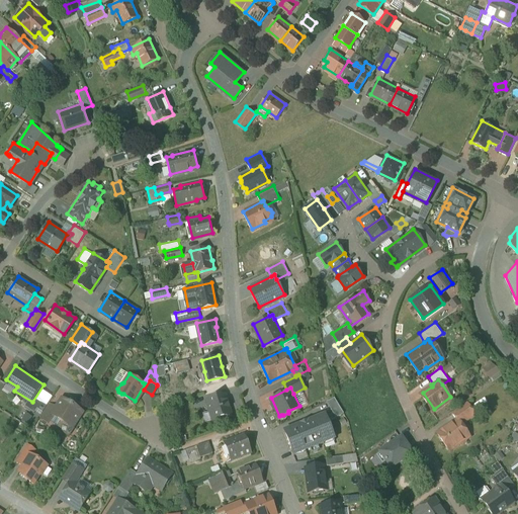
[(226,393),(206,398),(209,409),(212,409),(216,418),(232,414),(226,393)]
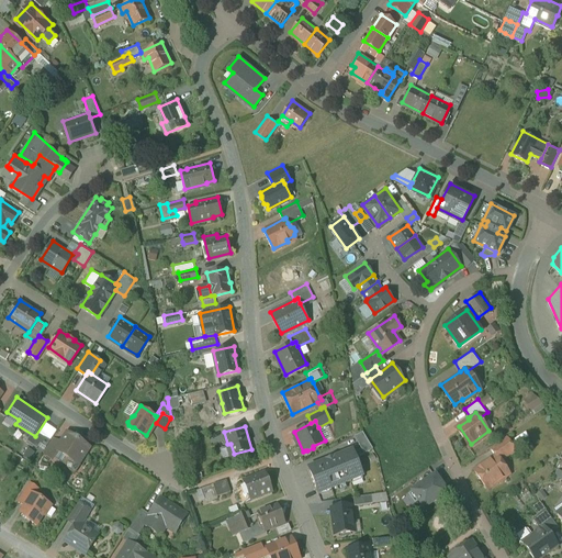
[(62,441),(56,448),(57,448),(78,461),(89,445),(68,431),(62,441)]
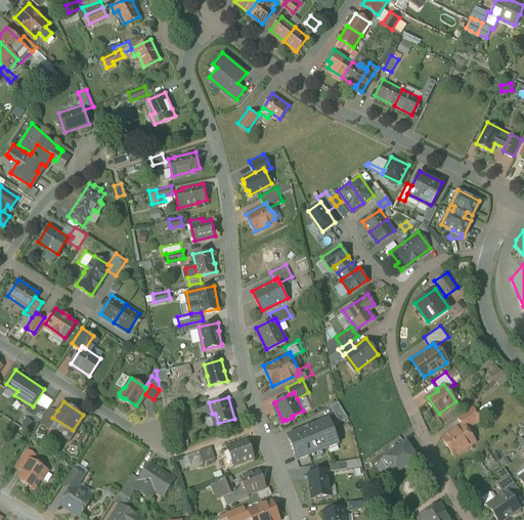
[(49,405),(40,420),(48,425),(53,418),(52,418),(57,410),(49,405)]
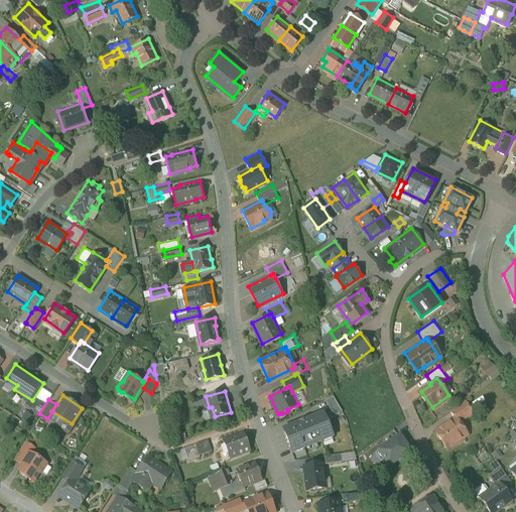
[(466,399),(450,409),(455,416),(456,416),(459,421),(474,411),(466,399)]
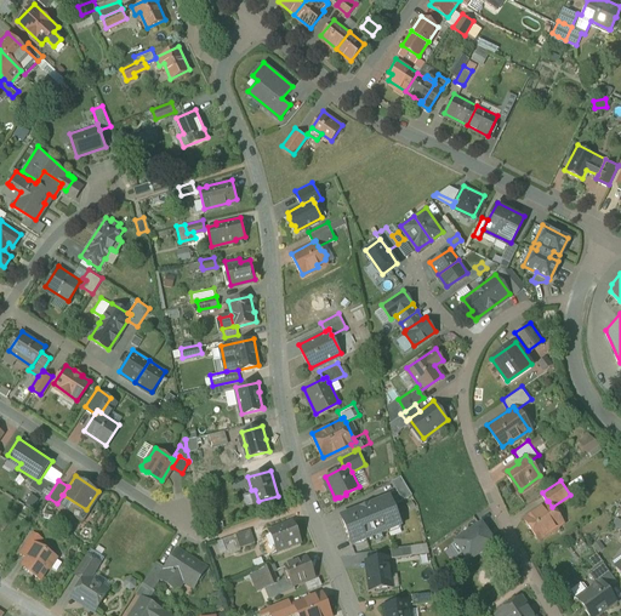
[(387,496),(341,514),(352,542),(398,523),(387,496)]
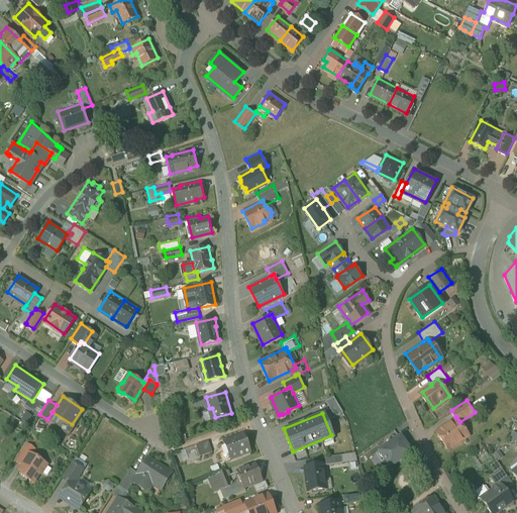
[(455,417),(436,430),(448,447),(457,440),(460,441),(464,438),(464,435),(467,434),(460,426),(461,423),(459,422),(456,417),(455,417)]
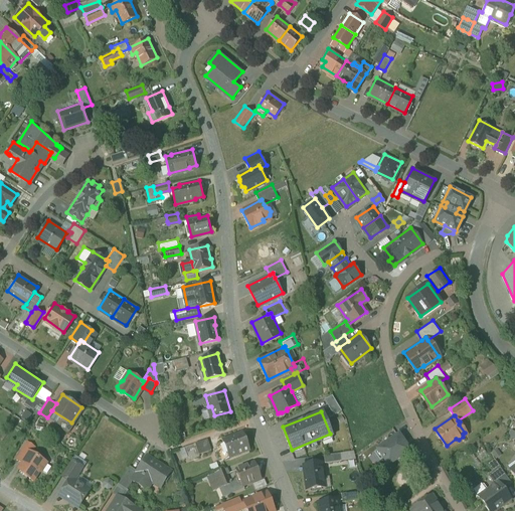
[(243,431),(231,436),(231,435),(222,438),(229,456),(249,448),(243,431)]
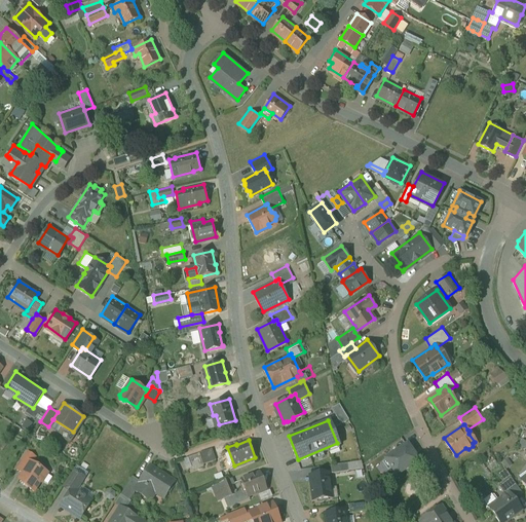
[(407,442),(384,457),(396,473),(417,457),(407,442)]
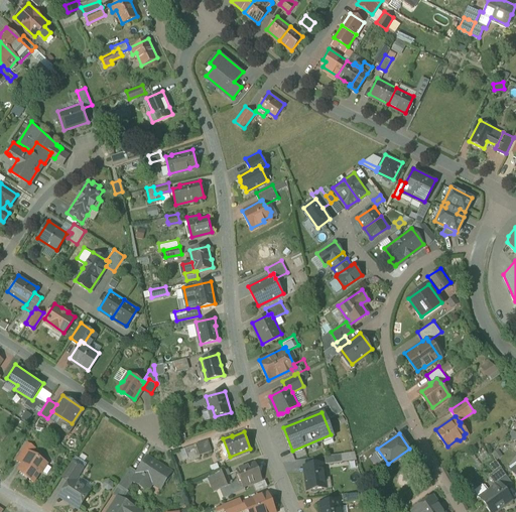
[(208,437),(196,441),(197,445),(200,454),(212,449),(208,437)]
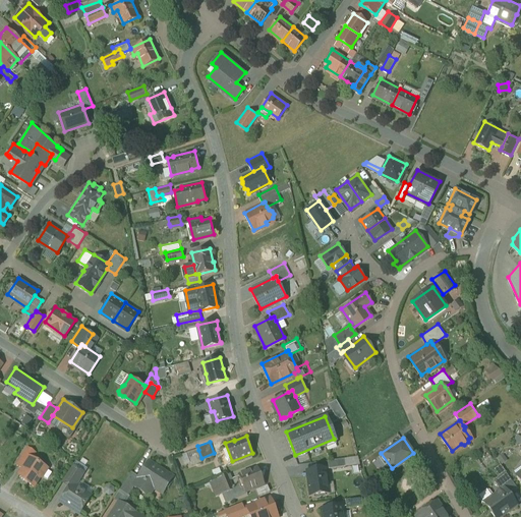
[(29,446),(17,462),(23,466),(31,455),(31,456),(35,450),(29,446)]
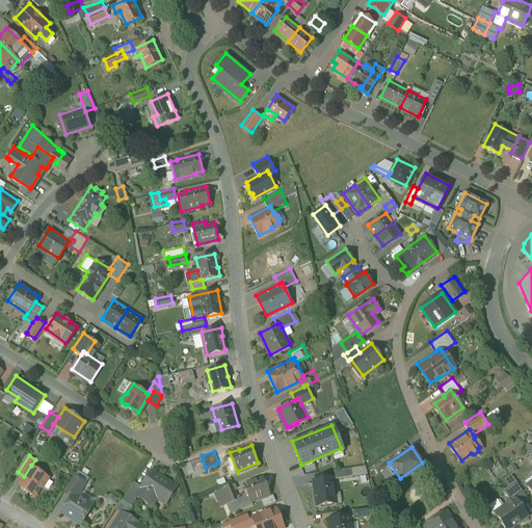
[(202,455),(191,459),(192,465),(198,463),(197,460),(203,459),(202,455)]
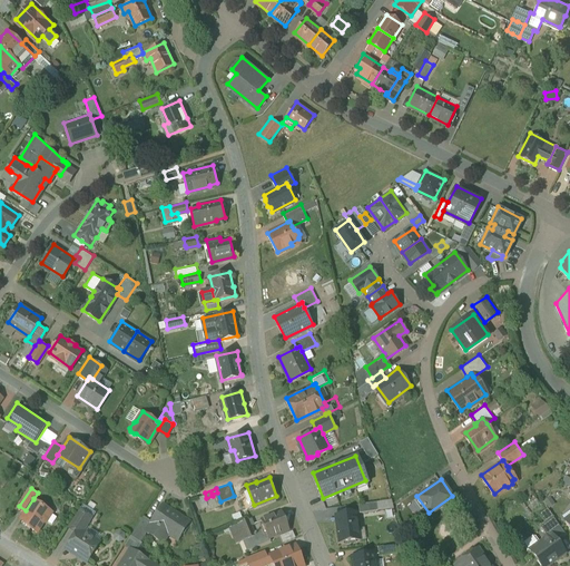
[(392,497),(381,498),(376,499),(377,508),(394,506),(392,497)]
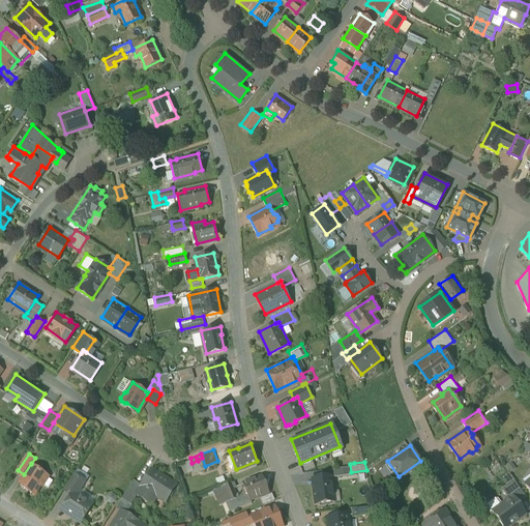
[(24,474),(20,480),(25,486),(25,487),(34,493),(41,481),(43,481),(48,475),(48,473),(31,464),(31,463),(24,474)]
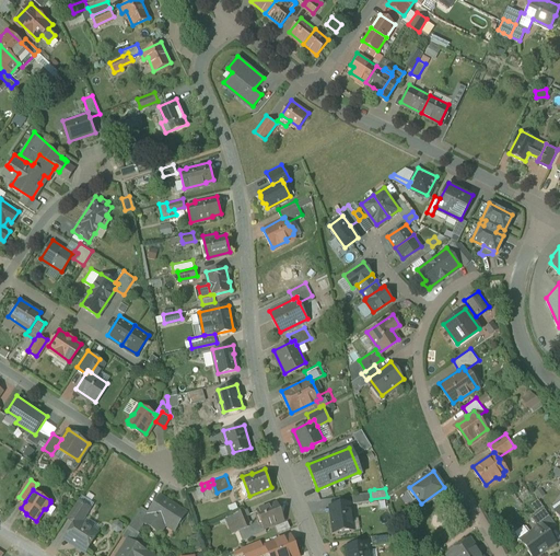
[(360,491),(352,493),(353,501),(371,499),(370,490),(360,491)]
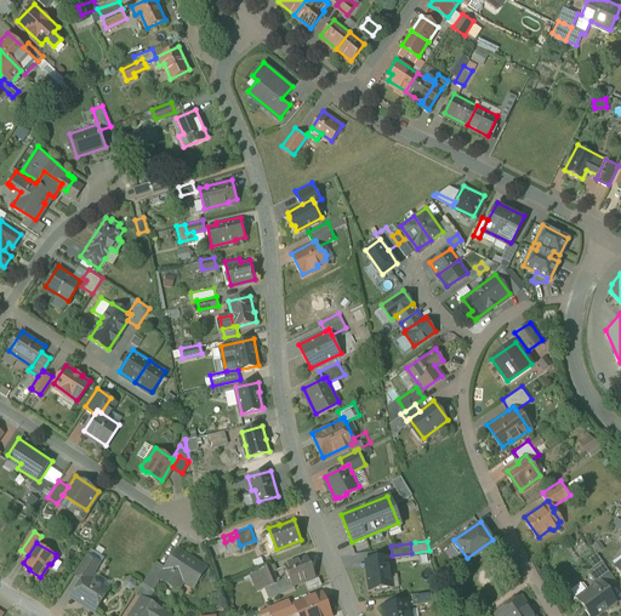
[(166,565),(159,576),(160,577),(174,586),(181,576),(194,585),(206,566),(177,547),(166,565)]
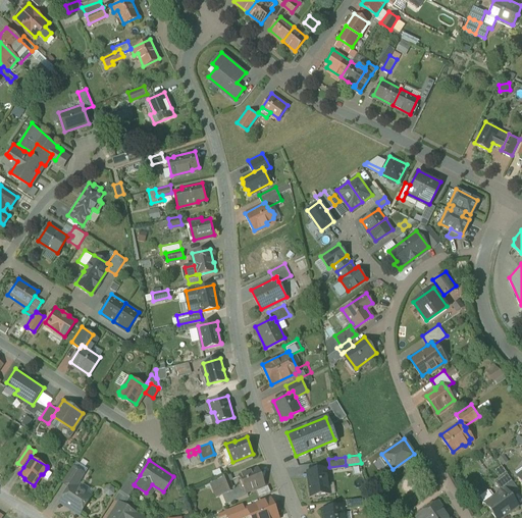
[(85,472),(72,464),(62,480),(70,485),(72,482),(76,485),(85,472)]
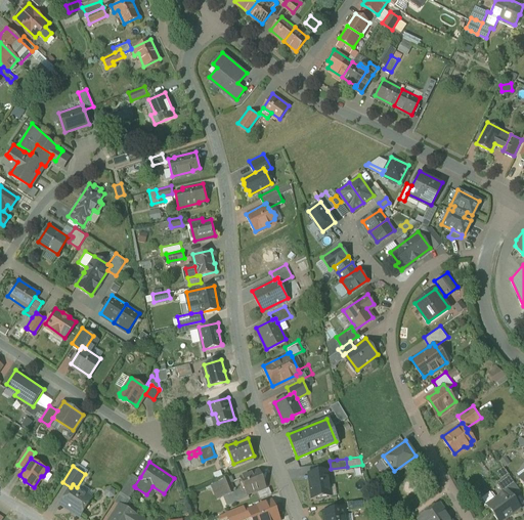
[(259,468),(239,476),(244,484),(247,492),(248,492),(266,484),(259,468)]
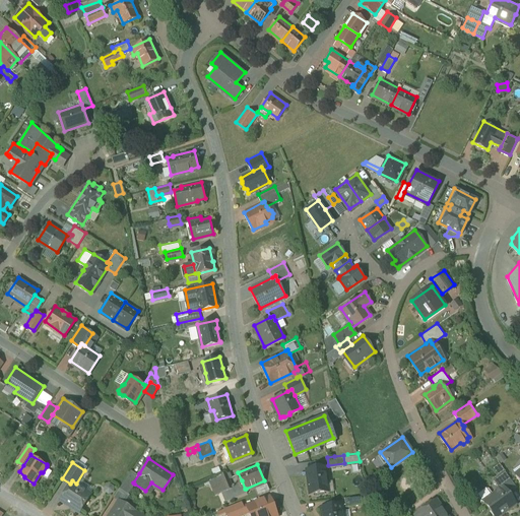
[(325,464),(306,467),(309,493),(328,491),(325,464)]
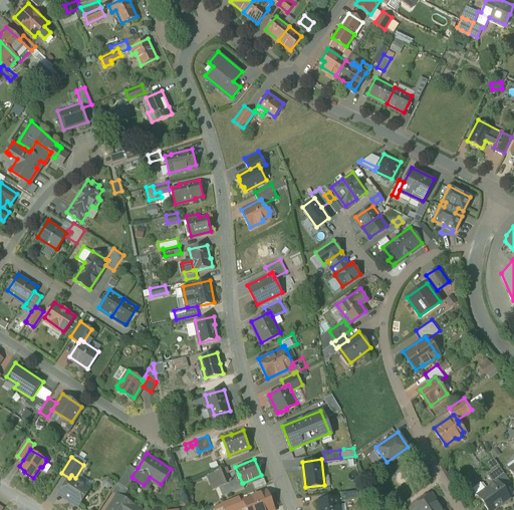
[(130,463),(118,480),(127,486),(133,478),(132,477),(138,468),(130,463)]
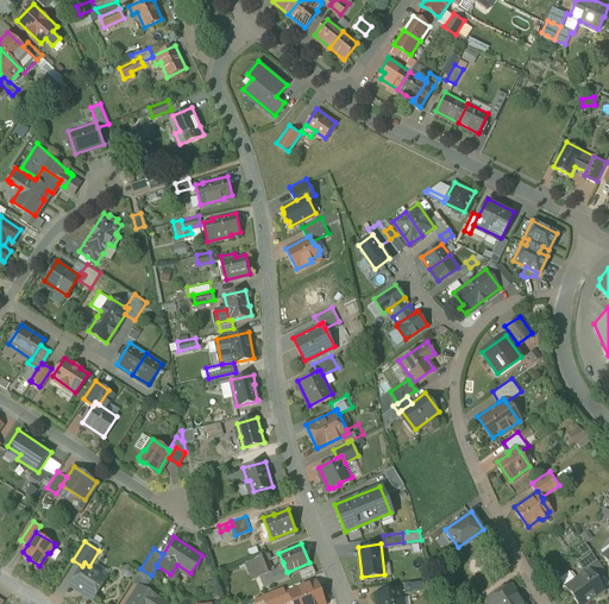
[(591,549),(578,559),(585,571),(589,568),(594,574),(603,567),(591,549)]
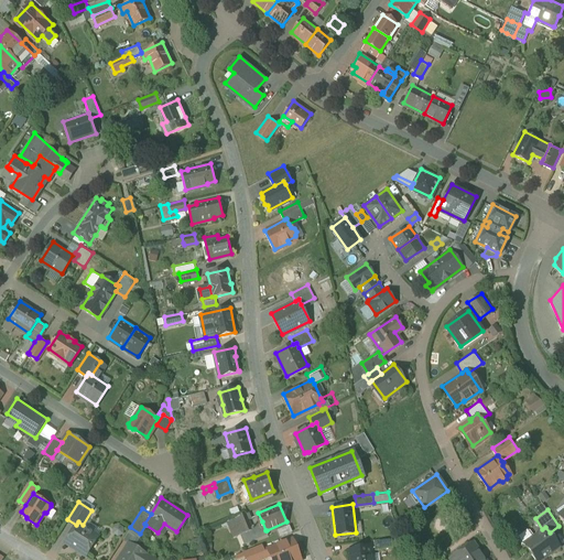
[(249,510),(231,517),(234,525),(240,521),(245,530),(245,531),(252,528),(251,525),(249,517),(252,516),(249,510)]
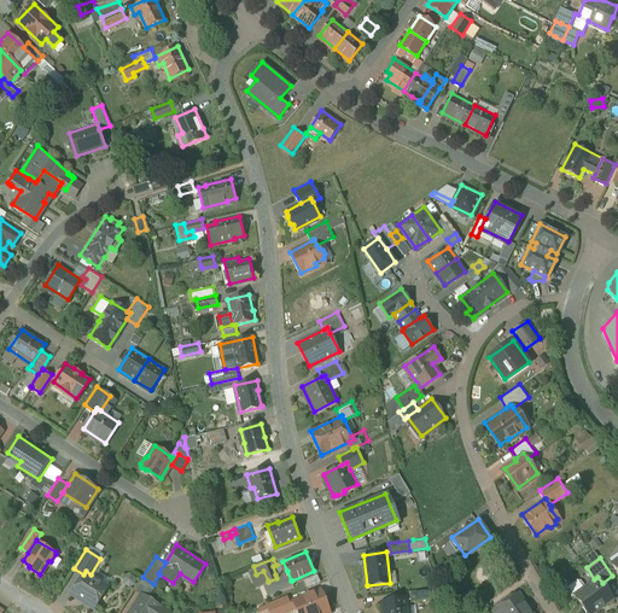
[(91,574),(86,571),(83,574),(73,591),(94,606),(108,585),(91,574)]
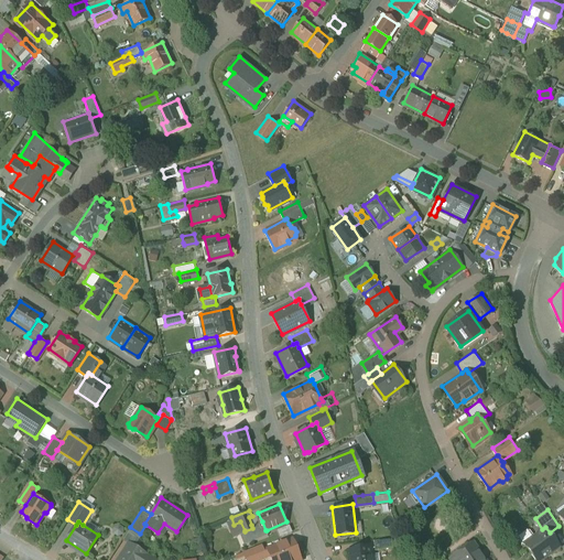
[(262,521),(251,525),(252,528),(245,531),(245,530),(242,531),(247,541),(268,532),(267,530),(266,530),(262,521)]
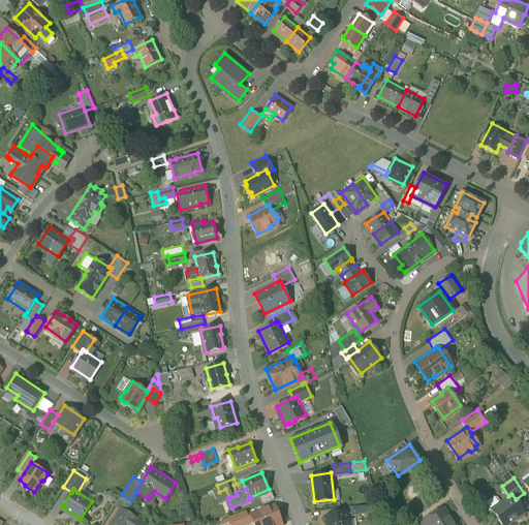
[(501,501),(501,502),(493,508),(493,507),(492,508),(503,524),(504,524),(524,511),(516,499),(511,494),(508,496),(501,501)]
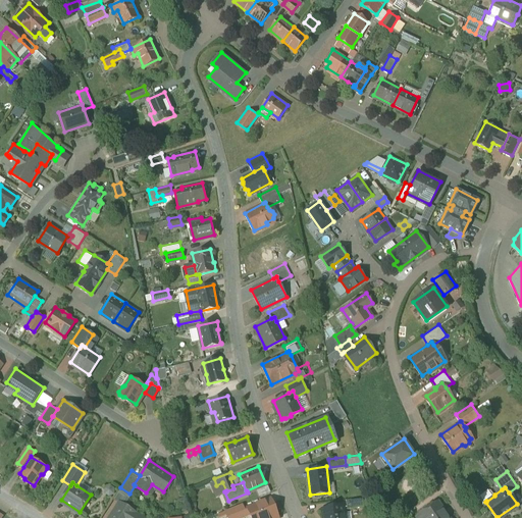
[(487,488),(480,494),(479,497),(482,501),(485,502),(486,501),(486,502),(494,496),(494,495),(490,488),(487,488)]
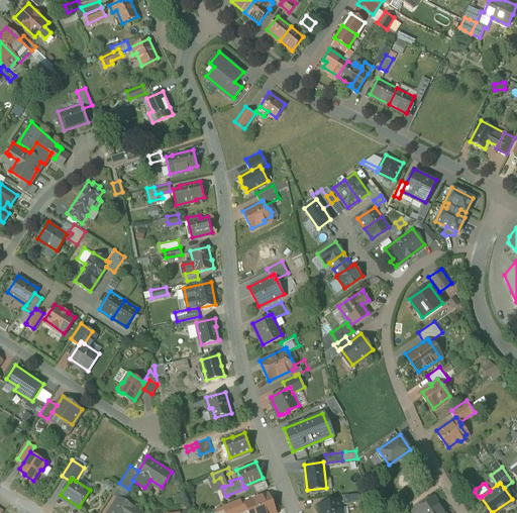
[(359,491),(342,493),(343,501),(360,499),(359,491)]
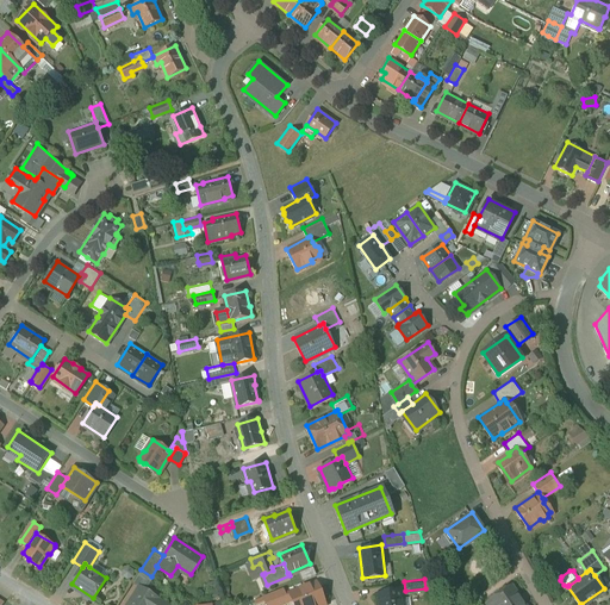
[(316,580),(293,590),(294,592),(286,596),(288,604),(310,604),(324,599),(316,580)]
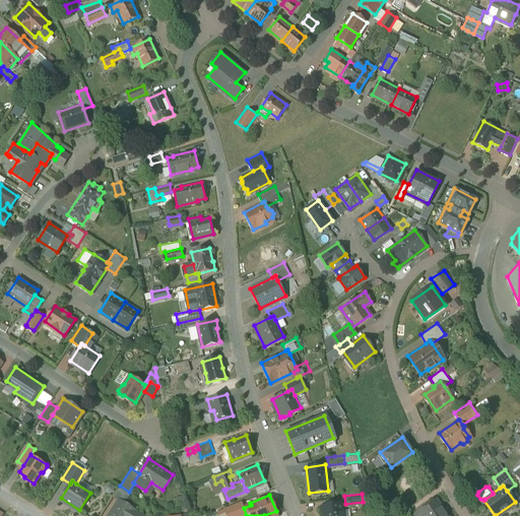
[(145,515),(119,499),(107,515),(145,515)]
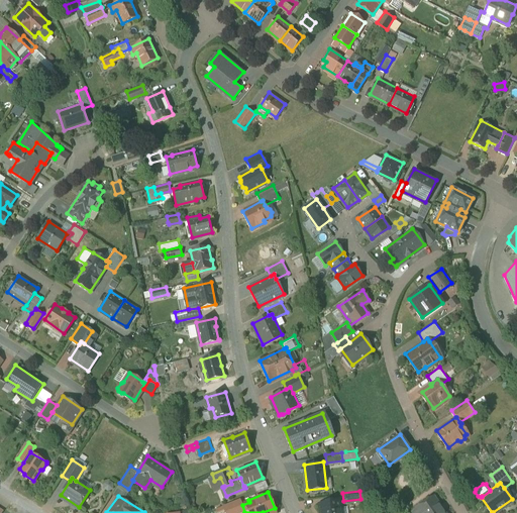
[(445,512),(433,496),(431,497),(429,497),(424,500),(424,502),(411,511),(411,512),(414,510),(415,512),(445,512)]
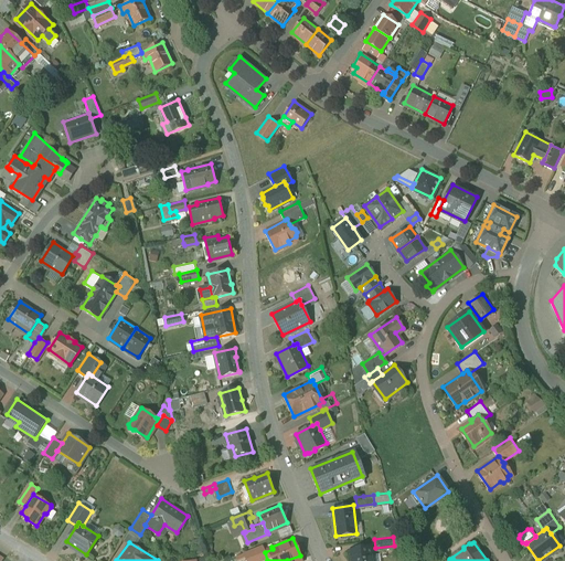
[(259,546),(241,553),(243,560),(244,560),(263,553),(259,546)]
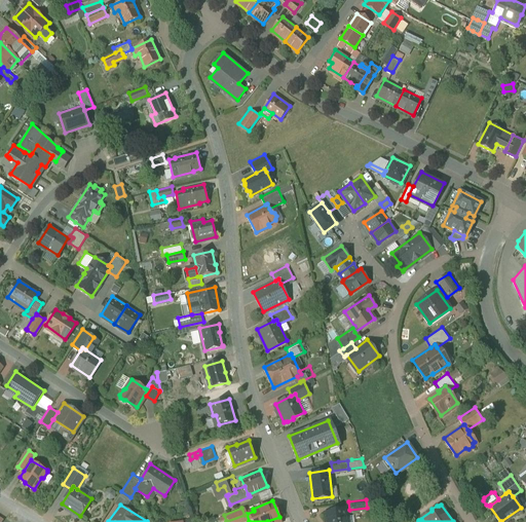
[(346,509),(325,511),(326,521),(346,521),(346,518),(347,518),(346,509)]
